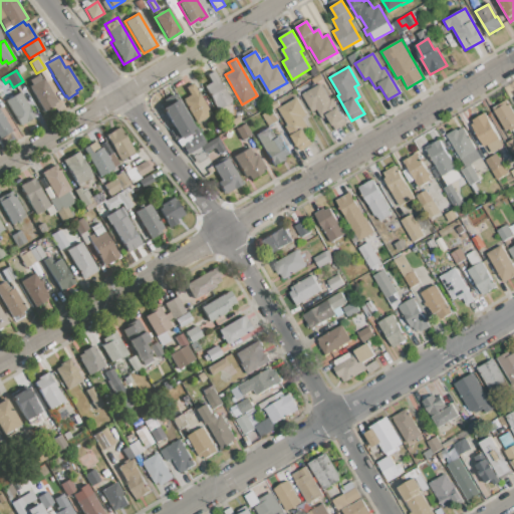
[(204,87),(211,83),(207,75),(214,70),(232,102),(217,110),(204,87)]
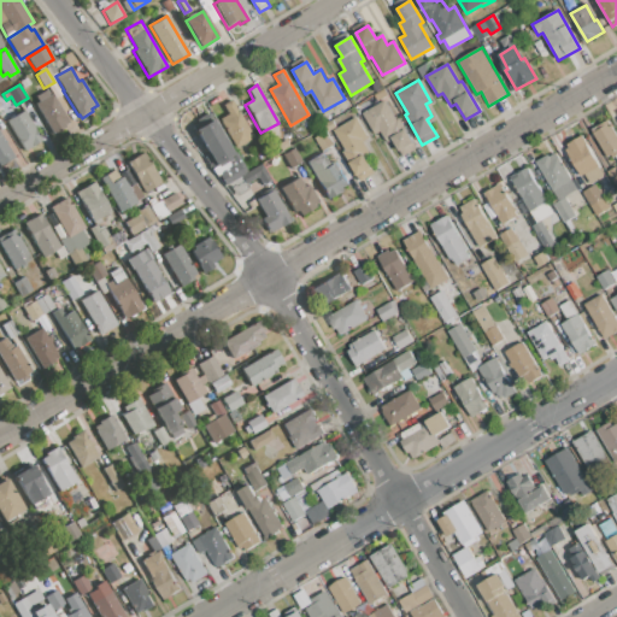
[(36,105),(39,103),(35,98),(46,90),(50,97),(53,94),(71,123),(53,134),(36,105)]
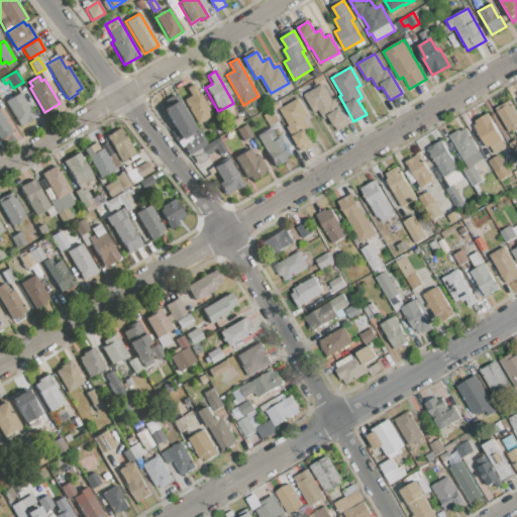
[(184,101),(191,96),(187,89),(195,84),(212,115),(197,124),(184,101)]
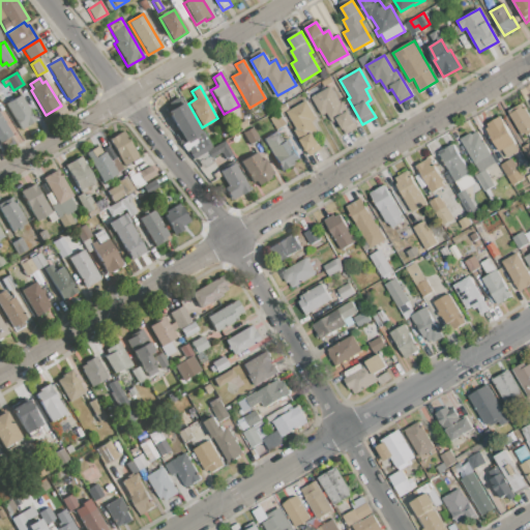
[(312,97),(331,86),(340,102),(343,100),(357,127),(346,134),(339,120),(332,123),(326,114),(322,116),(312,97)]
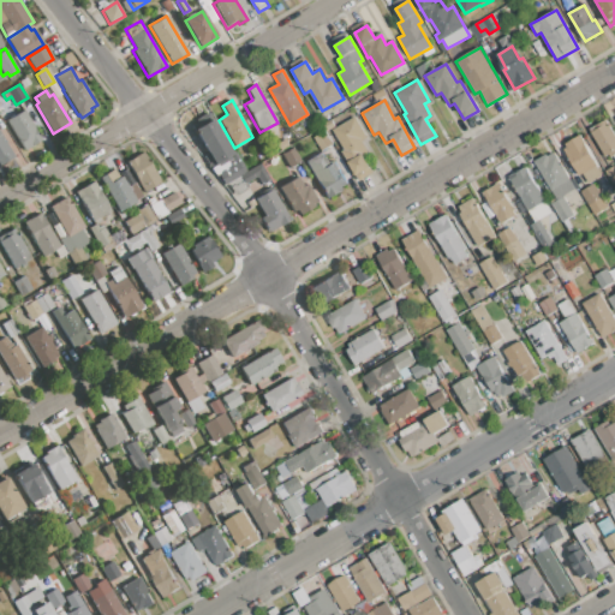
[(6,120),(24,109),(36,129),(34,130),(41,143),(25,151),(6,120)]
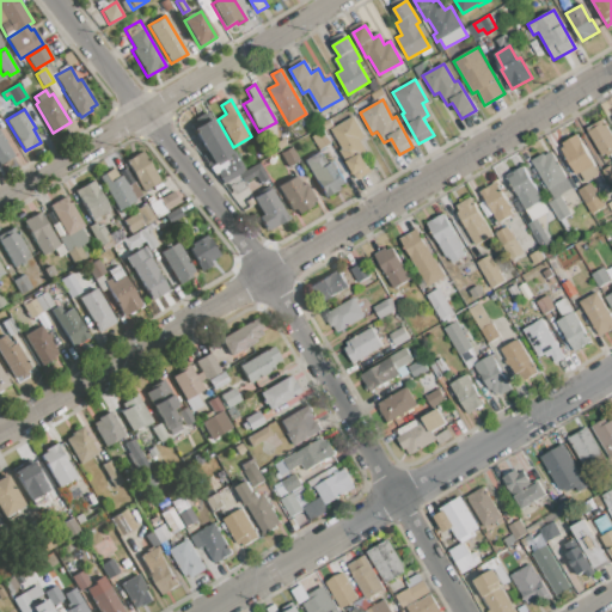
[(332,129),(355,116),(367,136),(360,141),(365,150),(360,152),(372,172),(356,181),(338,151),(343,148),(332,129)]
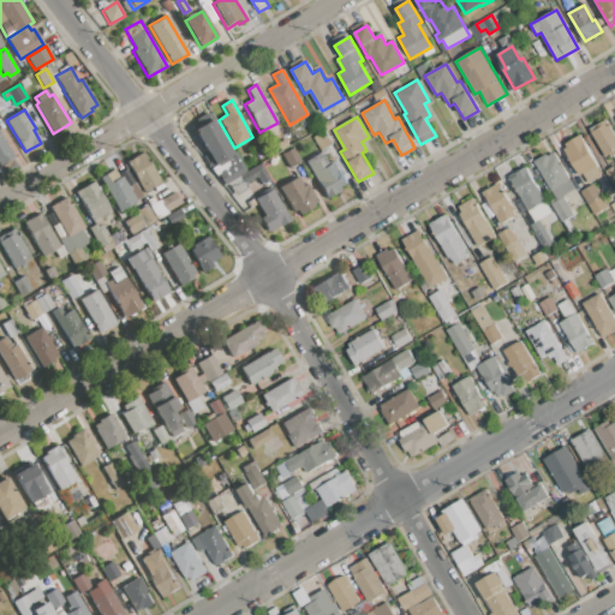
[(587,129),(605,118),(614,133),(614,159),(613,155),(605,160),(587,129)]
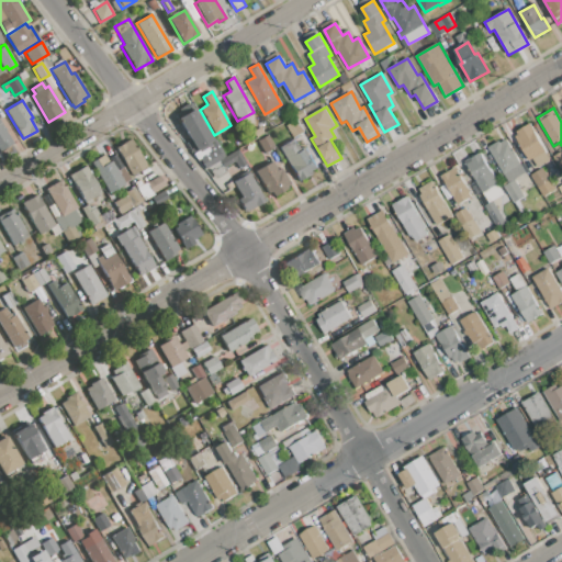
[(176,119),(193,109),(212,142),(215,139),(225,157),(218,161),(204,169),(193,157),(186,143),(189,141),(176,119)]
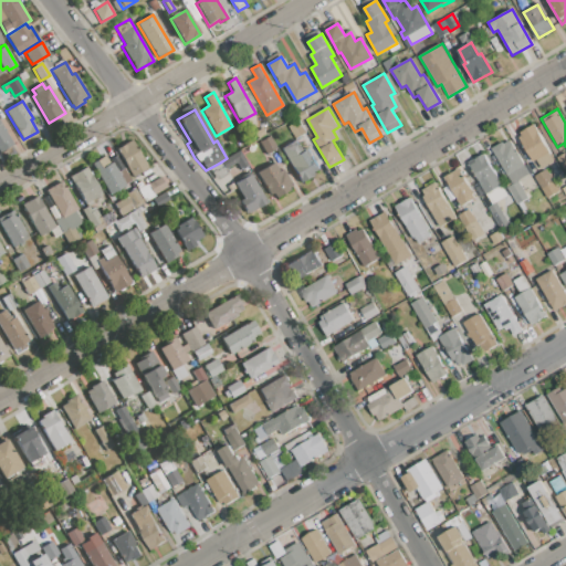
[(289,126),(300,121),(306,132),(295,138),(289,126)]
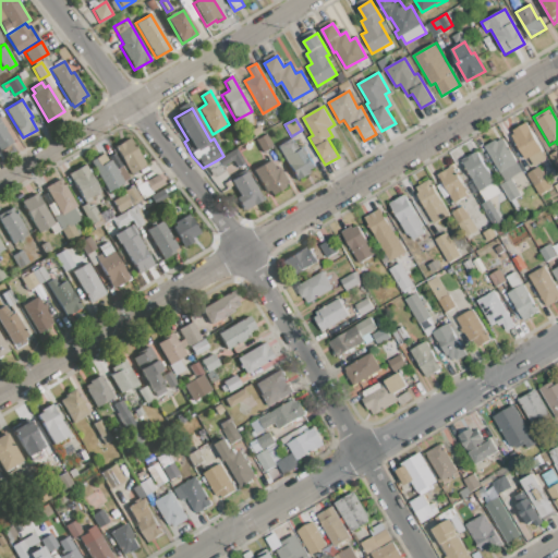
[(0,121),(13,143),(0,150),(0,121)]
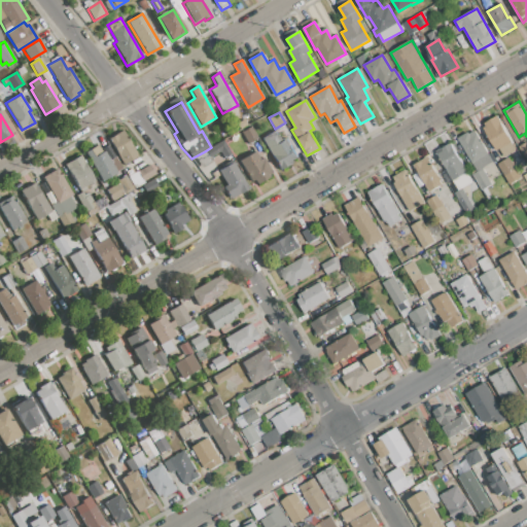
[(485,123),(496,116),(516,150),(504,156),(499,147),(496,149),(483,127),(486,126),(485,123)]
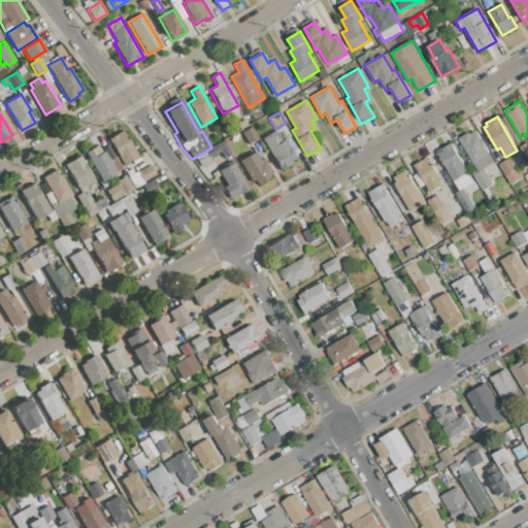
[(242,133),(250,128),(257,139),(249,144),(242,133)]
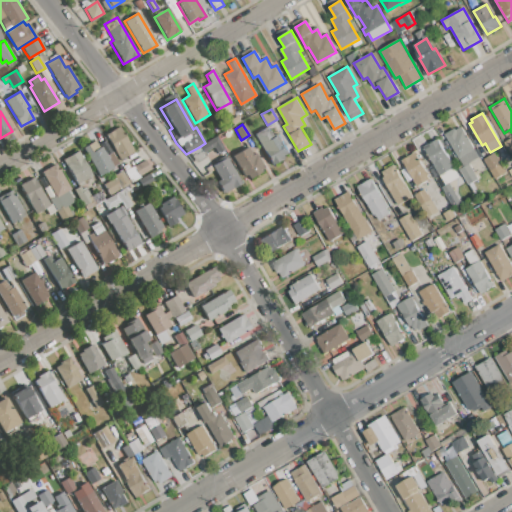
[(105,135),(120,126),(134,151),(119,159),(105,135)]
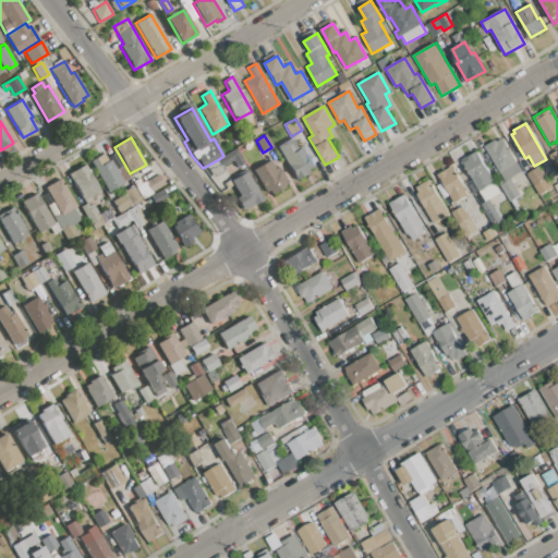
[(484,145),(495,138),(497,142),(504,137),(522,170),(510,178),(505,181),(484,145)]
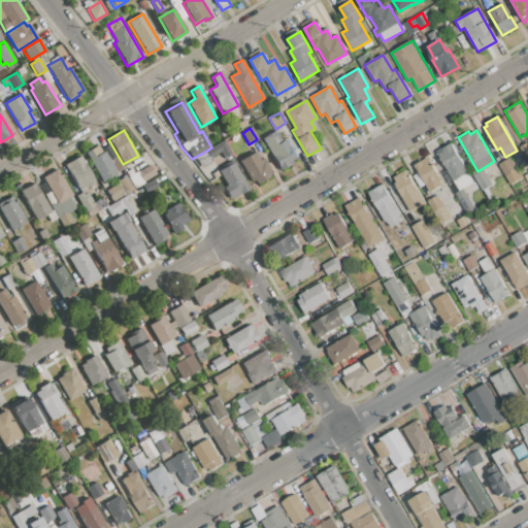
[(262,139),(276,131),(282,141),(288,138),(299,158),(293,161),(295,164),(290,167),(289,165),(279,170),(262,139)]
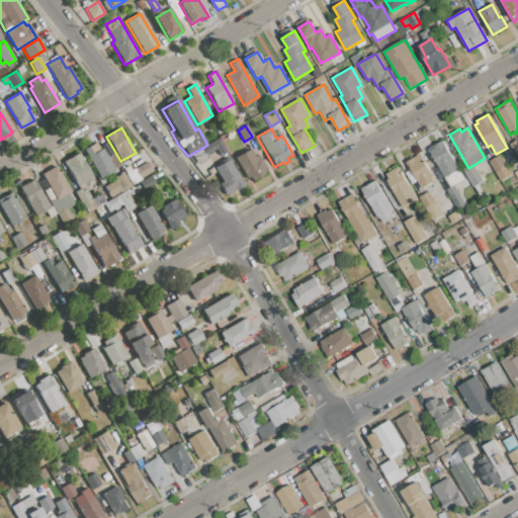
[(201,149),(207,145),(220,138),(228,152),(221,156),(217,149),(205,155),(201,149)]
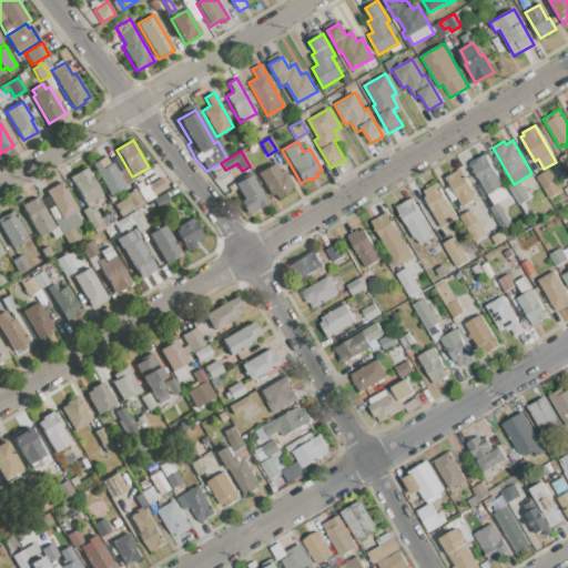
[(470,162),(485,154),(509,196),(498,202),(494,204),(470,162)]
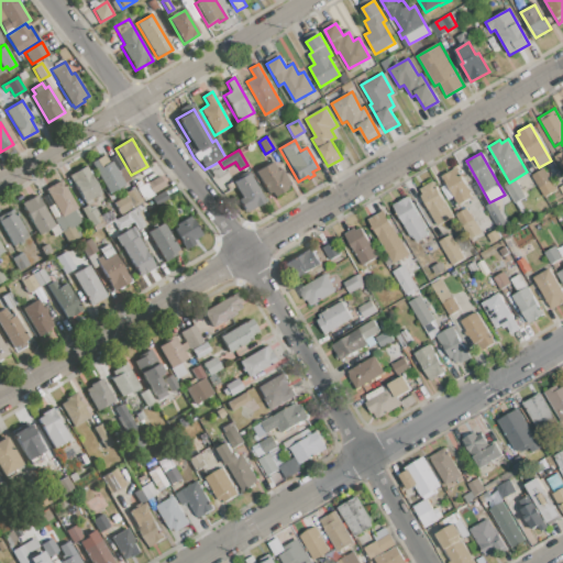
[(91,163),(107,154),(109,158),(116,155),(131,181),(109,194),(91,163)]
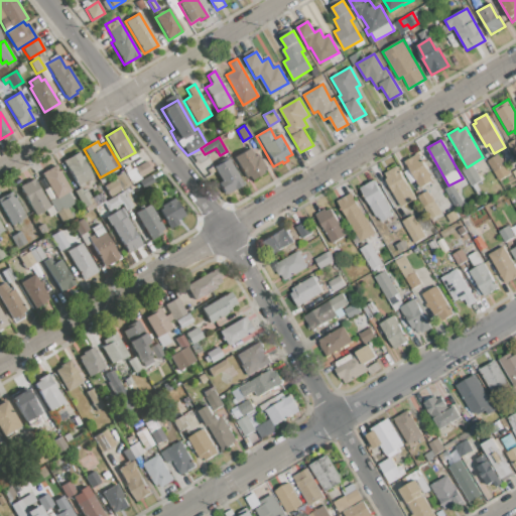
[(252,180),(249,175),(245,177),(234,157),(250,148),(254,156),(258,154),(267,171),(252,180)]
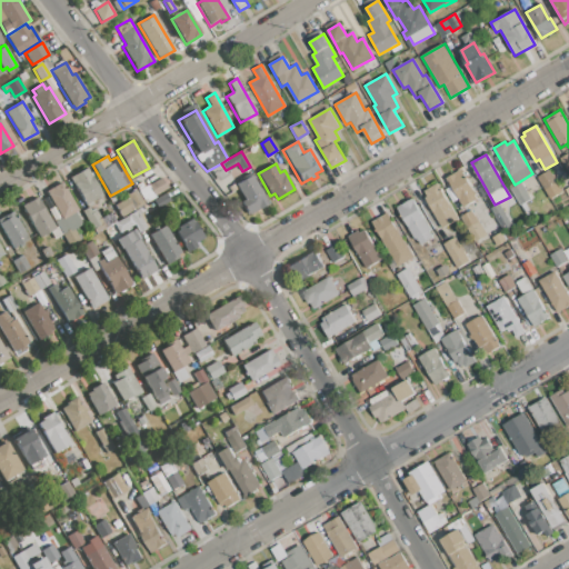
[(70,178),(88,168),(103,195),(86,206),(70,178)]
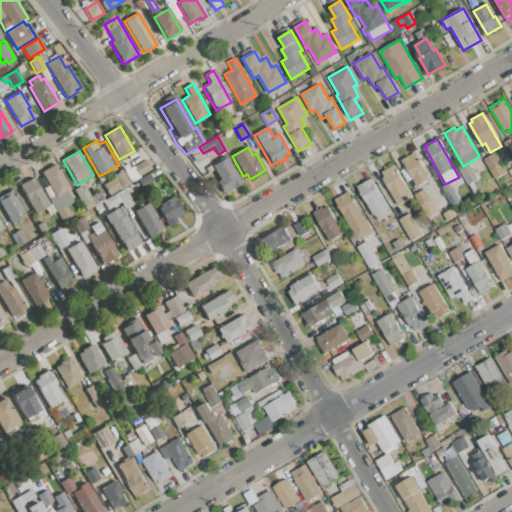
[(401,159),(413,152),(417,159),(421,157),(430,174),(427,176),(429,179),(416,186),(401,159)]
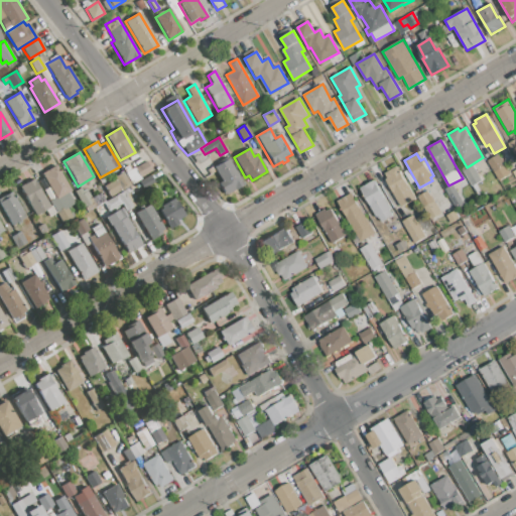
[(486,160),(497,153),(505,165),(493,172),(486,160)]
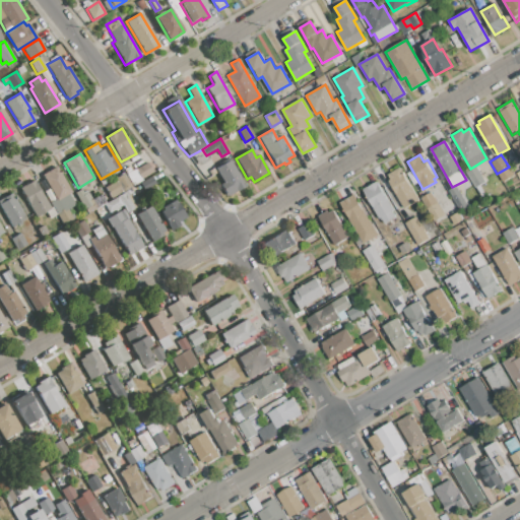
[(215,169),(232,159),(247,186),(228,197),(220,185),(223,183),(215,169)]
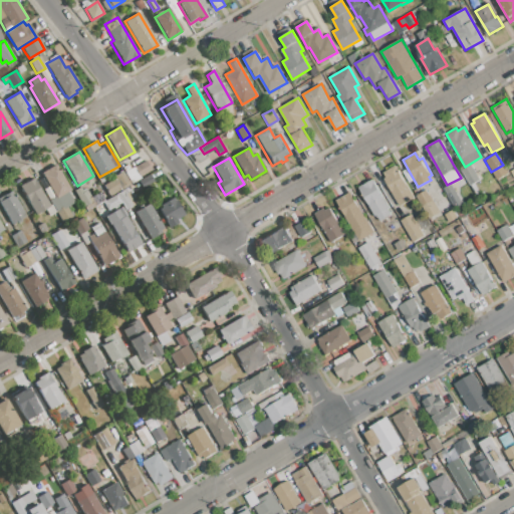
[(134,168),(147,161),(152,171),(140,178),(134,168)]
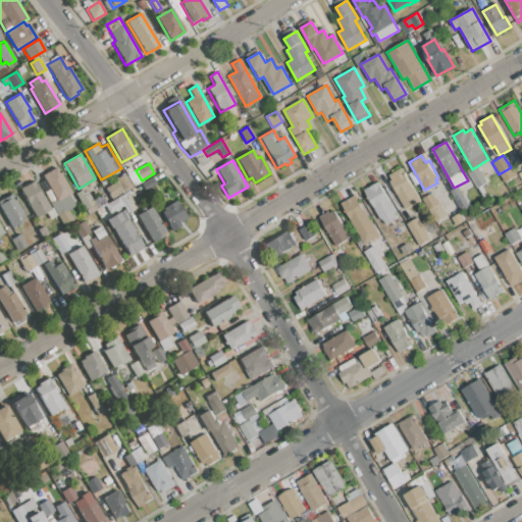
[(477,166),(486,183),(477,189),(468,171),(472,169),(477,166)]
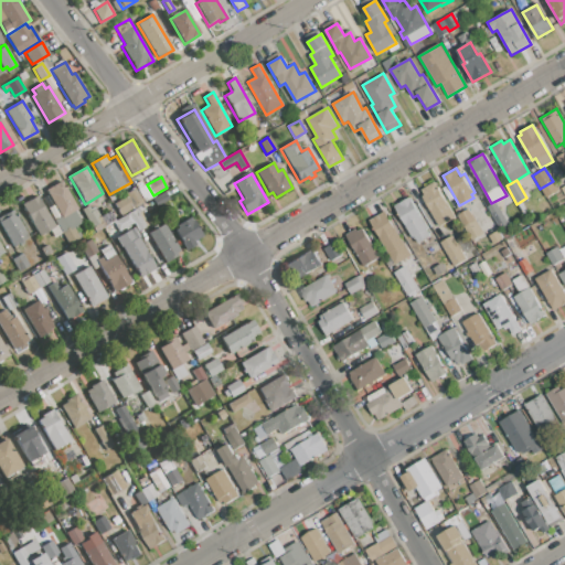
[(46,190),(62,181),(77,209),(62,217),(46,190)]
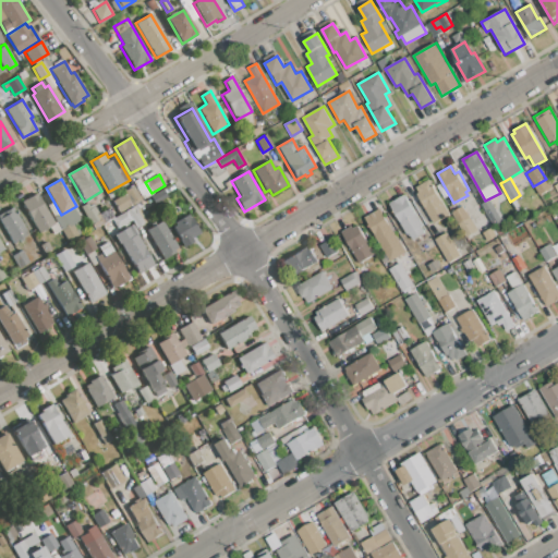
[(415,192),(417,191),(415,186),(427,180),(448,215),(433,223),(415,192)]
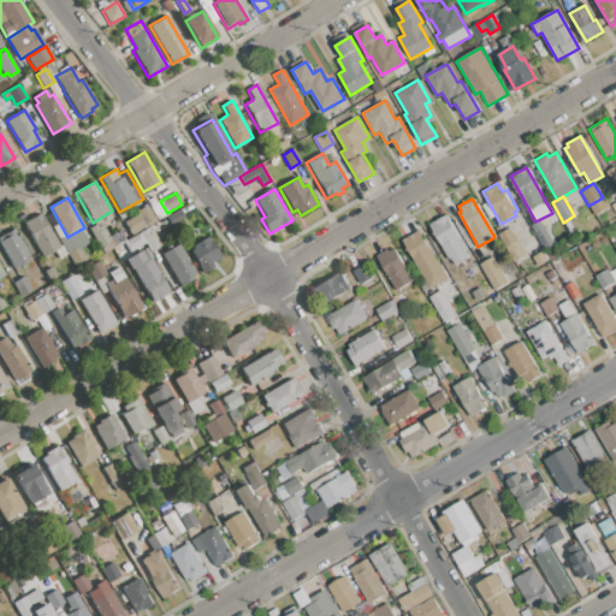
[(146,227),(138,214),(137,212),(148,206),(158,221),(146,227)]
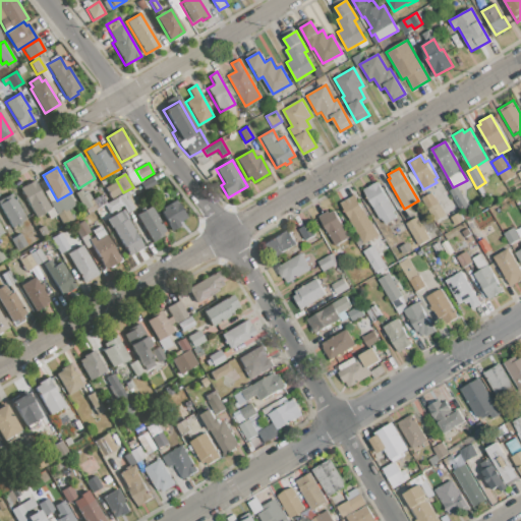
[(140,184),(153,177),(156,184),(145,190),(140,184)]
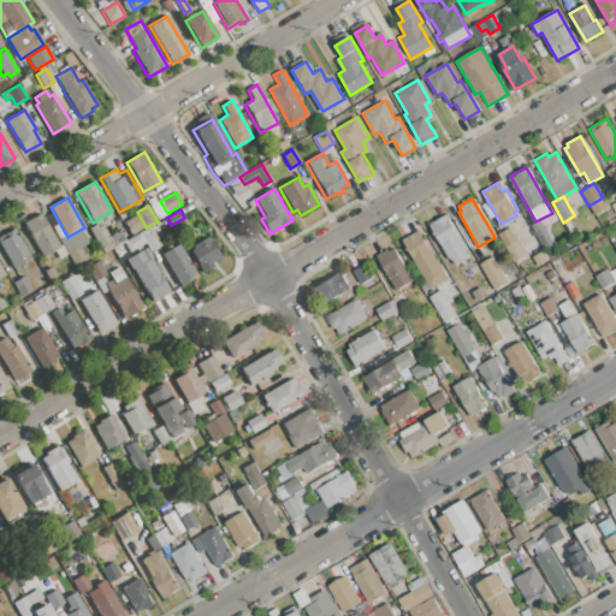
[(24,223),(41,213),(60,247),(43,256),(24,223)]
